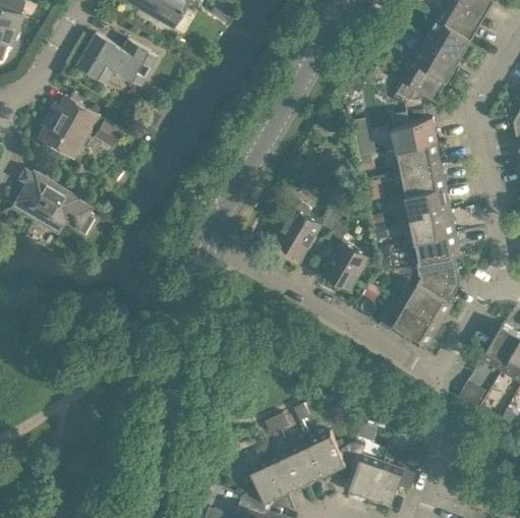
[(25,1),(22,0),(0,0),(0,58),(10,30),(16,32),(21,16),(19,15),(25,1)]
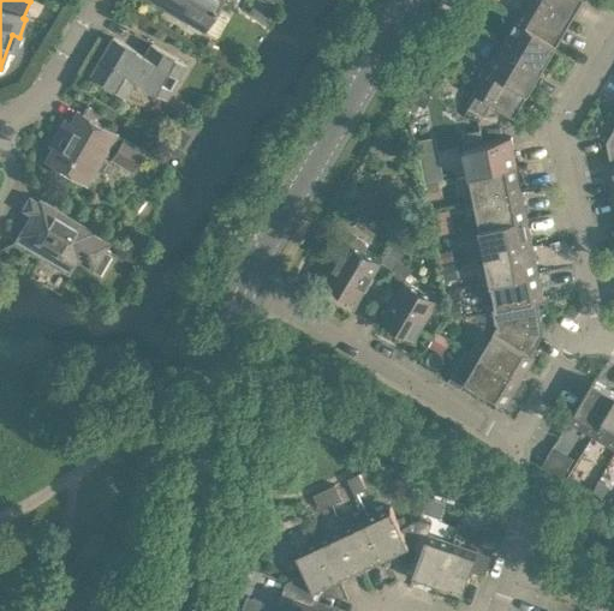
[(221,0),(147,0),(203,33),(221,0)]
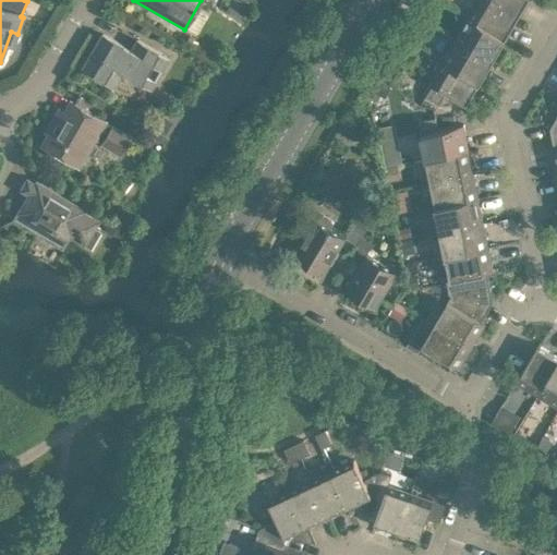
[(518,20),(483,0),(479,0),(468,20),(505,41),(518,20)]
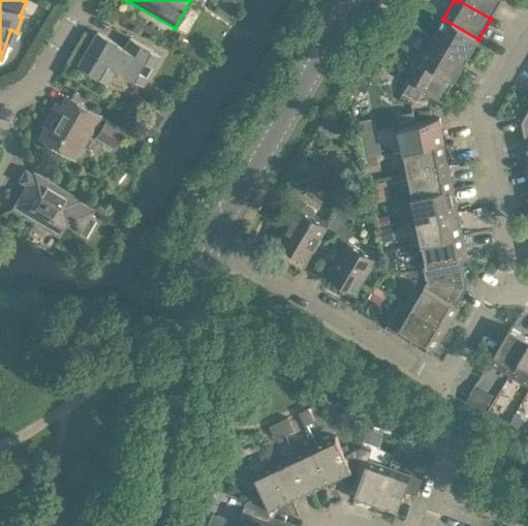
[(501,0),(458,0),(491,19),(501,0)]
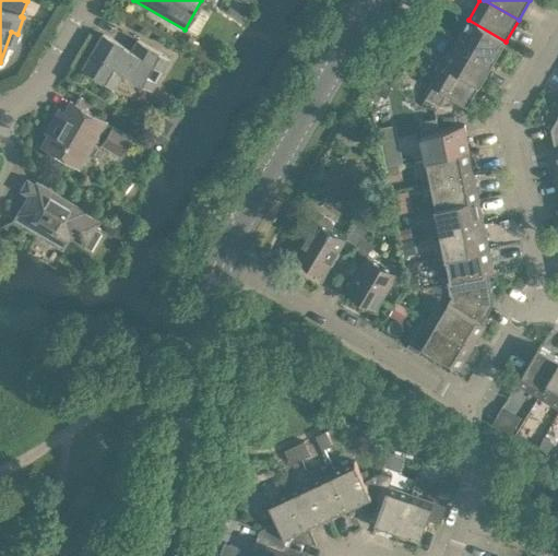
[(506,42),(469,20),(455,40),(493,63),(506,42)]
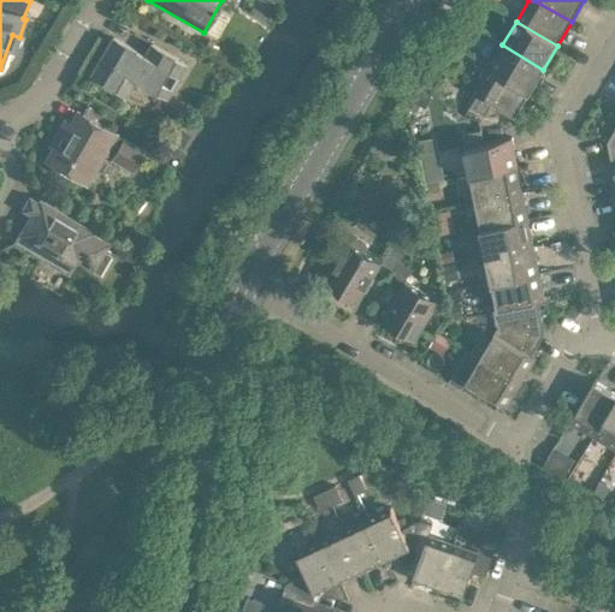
[(132,82),(164,100),(184,66),(152,47),(145,59),(113,41),(90,78),(123,97),(132,82)]
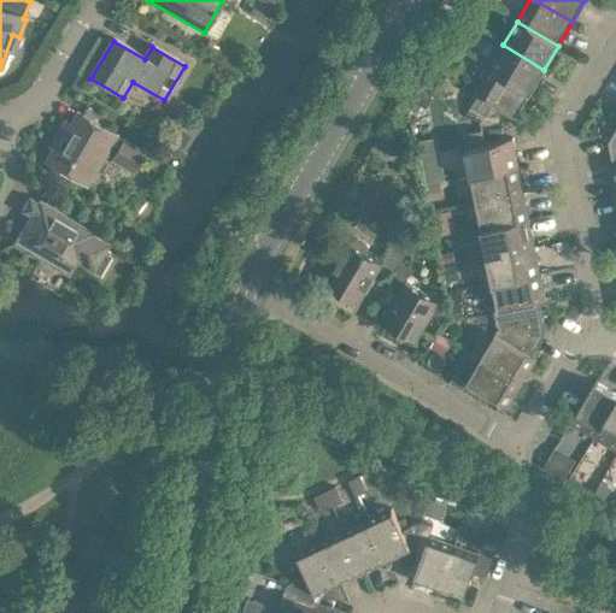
[(544,70),(503,45),(490,69),(531,93),(544,70)]
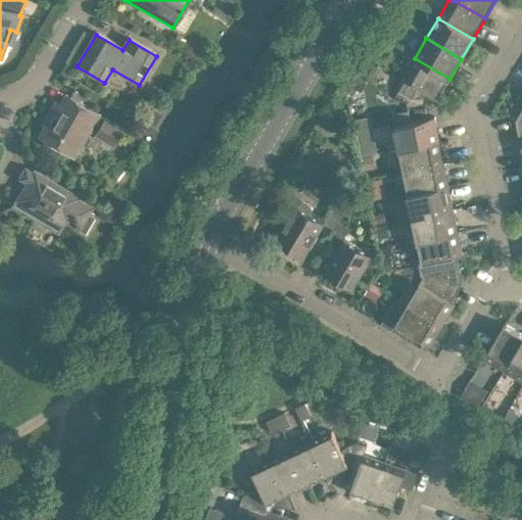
[(380,39),(375,48),(382,53),(387,44),(380,39)]
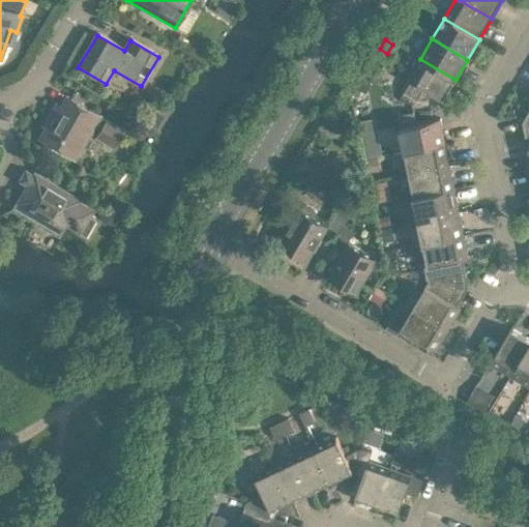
[(408,80),(412,83),(406,94),(417,101),(424,90),(443,101),(456,80),(420,59),(408,80)]
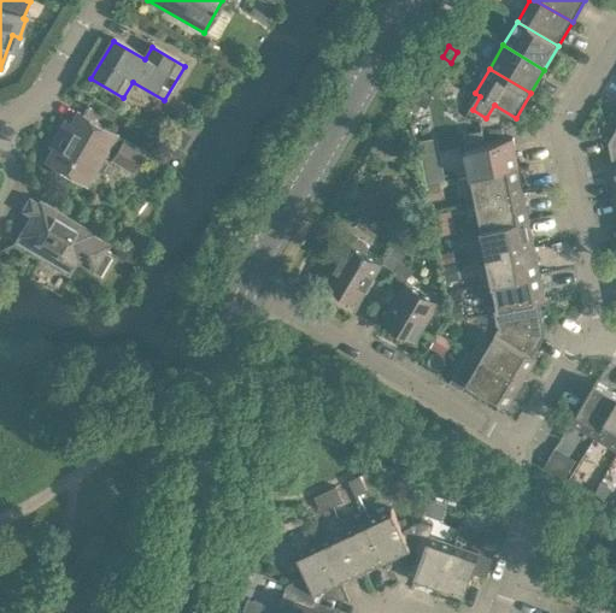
[(432,72),(421,88),(438,99),(449,83),(432,72)]
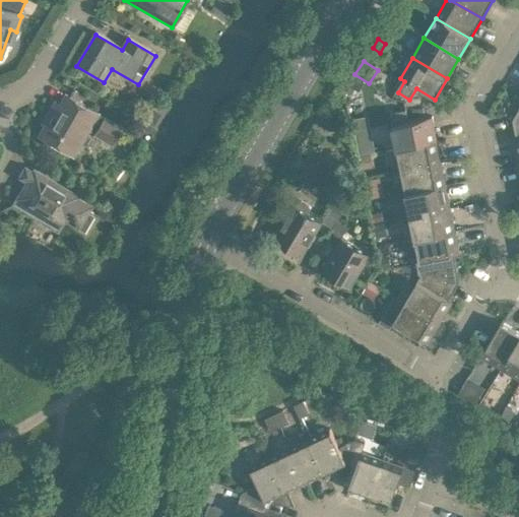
[(355,78),(350,87),(361,93),(366,84),(355,78)]
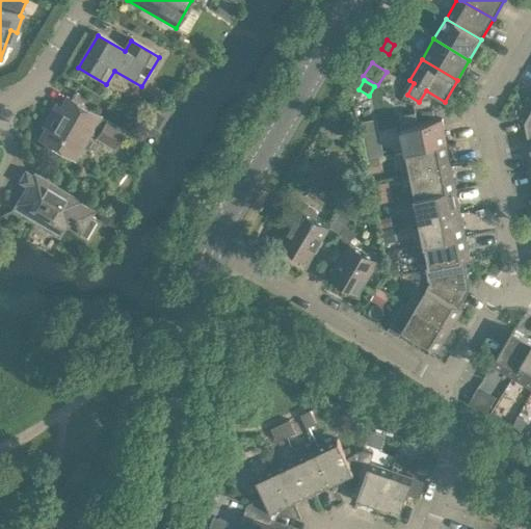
[(123,133),(70,102),(63,112),(55,107),(36,139),(74,161),(89,135),(97,139),(97,140),(113,150),(123,133)]
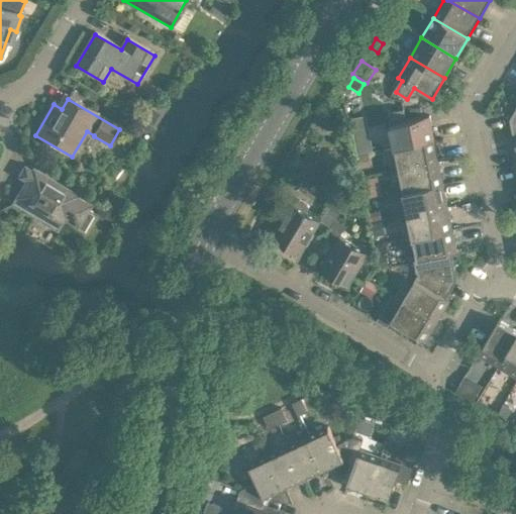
[(140,121),(151,128),(159,116),(147,110),(140,121)]
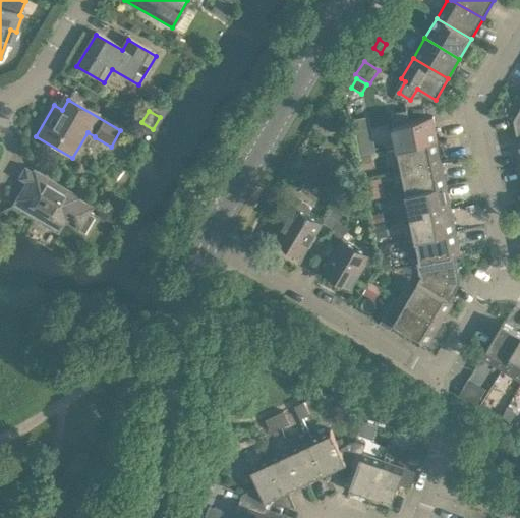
[(432,119),(409,123),(406,112),(391,115),(397,151),(437,142),(432,119)]
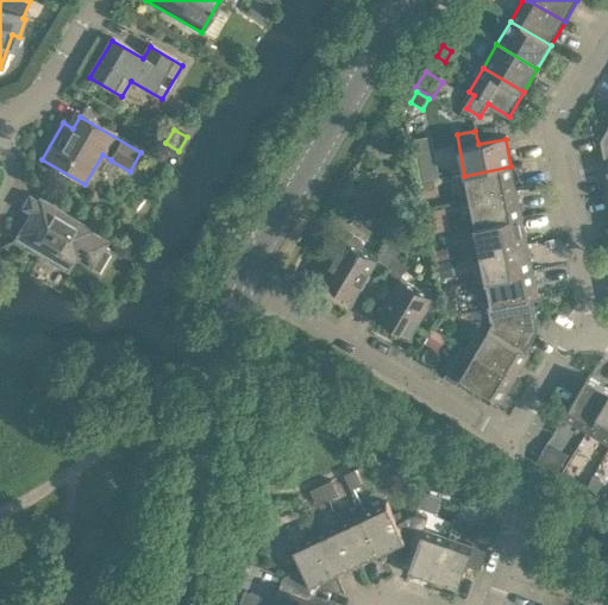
[(511,166),(464,176),(470,202),(516,193),(511,166)]
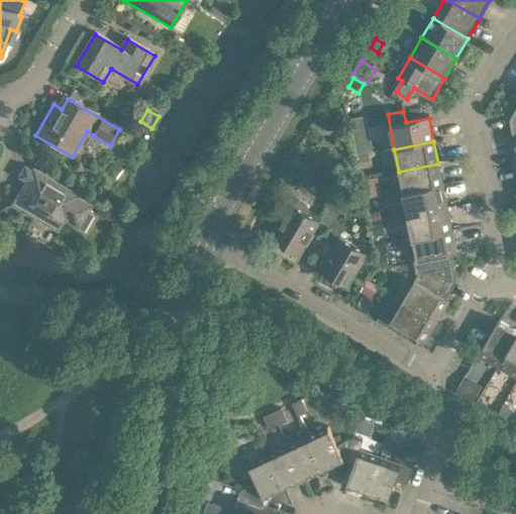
[(369,156),(356,159),(358,170),(372,168),(369,156)]
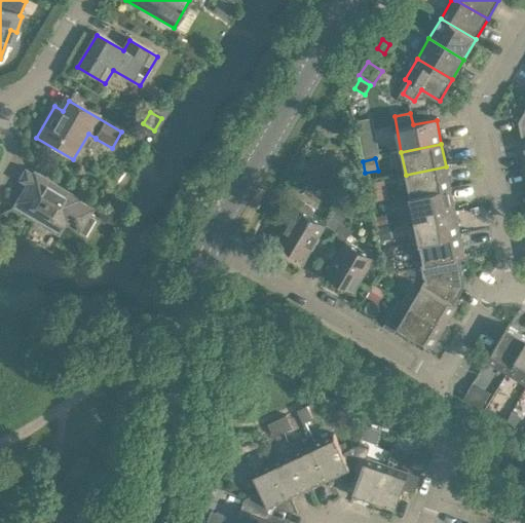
[(446,166),(406,175),(410,197),(450,189),(446,166)]
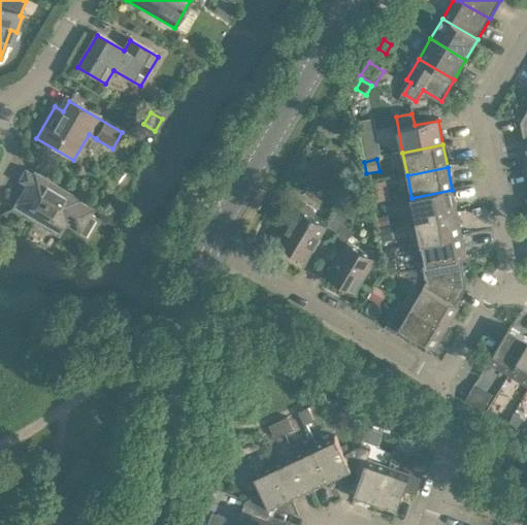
[(17,203),(12,210),(57,236),(61,230),(64,225),(85,238),(95,222),(90,218),(93,211),(77,202),(78,201),(33,175),(24,170),(18,183),(26,188),(17,203)]
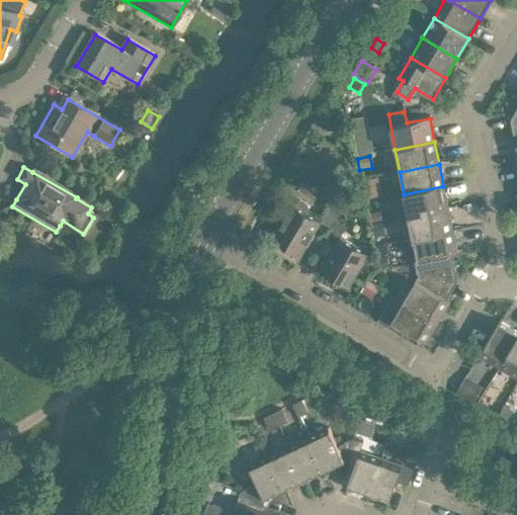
[(443,186),(404,194),(409,217),(448,209),(443,186)]
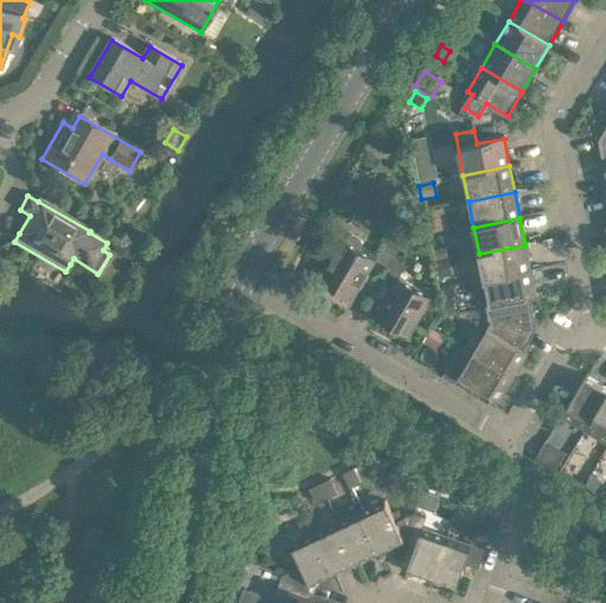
[(375,257),(388,265),(403,242),(409,232),(396,224),(388,238),(375,257)]
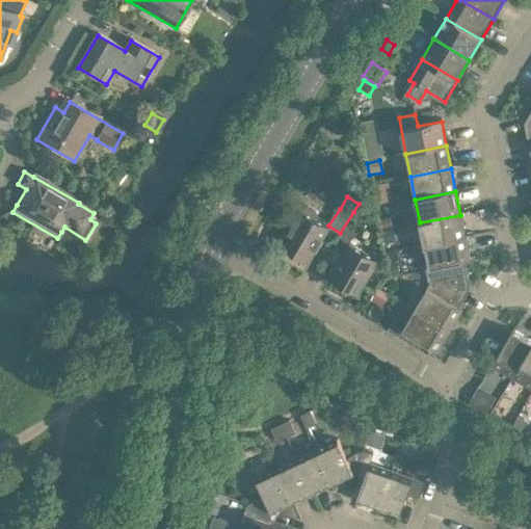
[(107,204),(97,222),(114,232),(125,213),(107,204)]
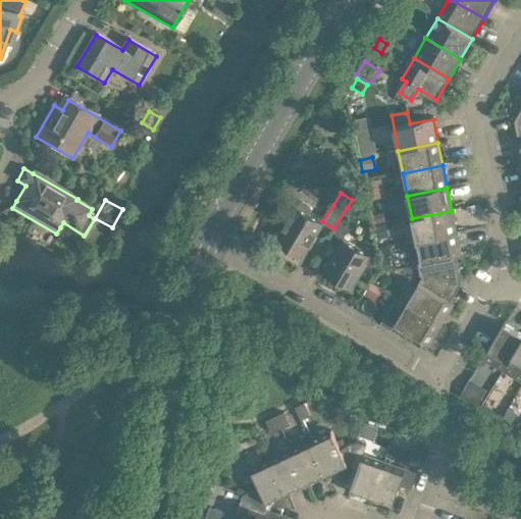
[(303,258),(322,224),(309,216),(311,213),(310,210),(300,204),(297,204),(275,242),(303,258)]
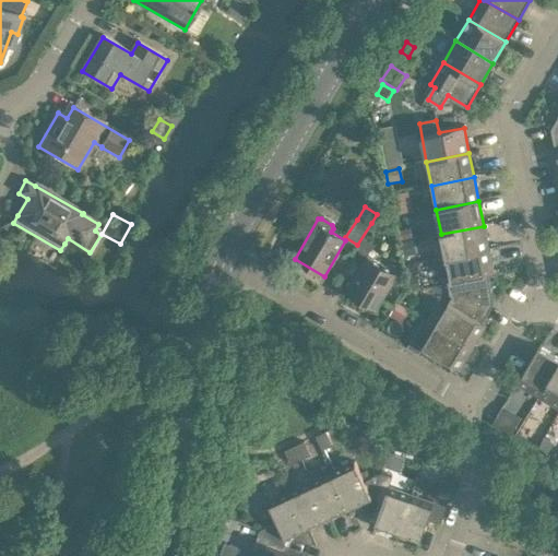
[(484,226),(441,234),(446,259),(488,250),(484,226)]
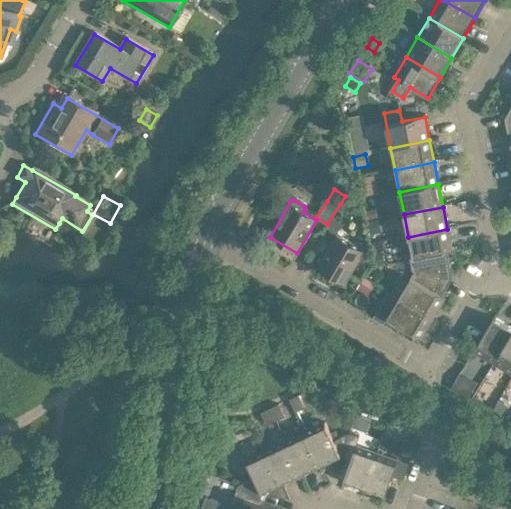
[(375,209),(364,212),(366,222),(377,219),(375,209)]
